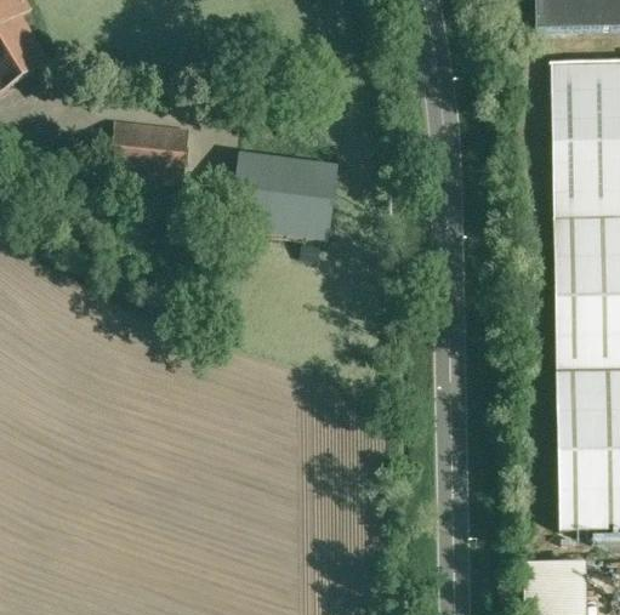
[(0,89),(47,61),(20,13),(29,7),(24,0),(0,0),(0,89)]
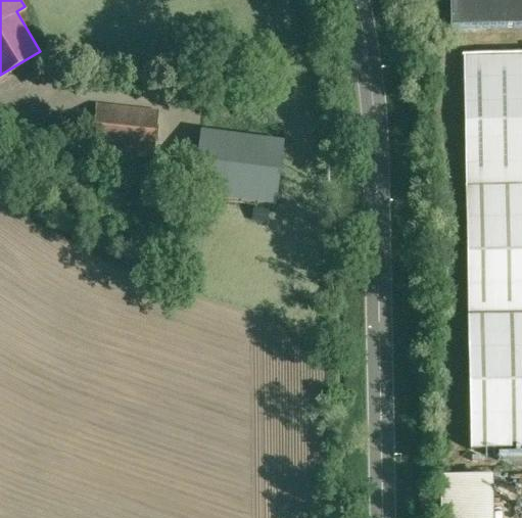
[(447,0),(448,25),(521,22),(521,0),(447,0)]
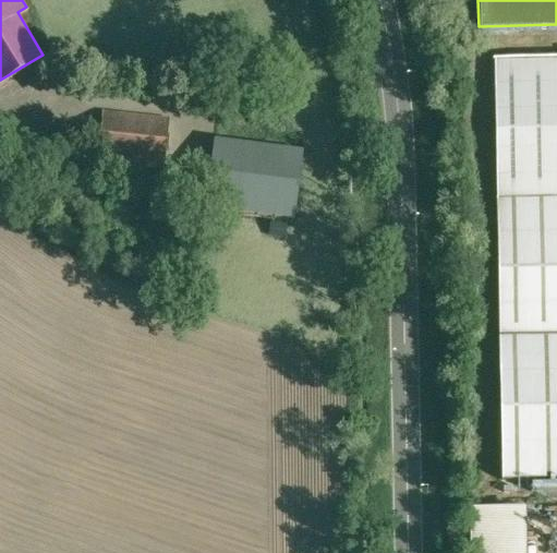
[(497,195),(501,475),(556,473),(556,51),(495,53),(497,195)]
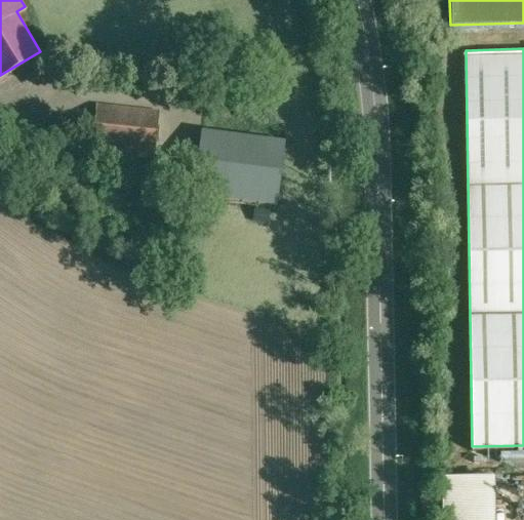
[(157,108),(95,101),(90,148),(152,155),(157,108)]
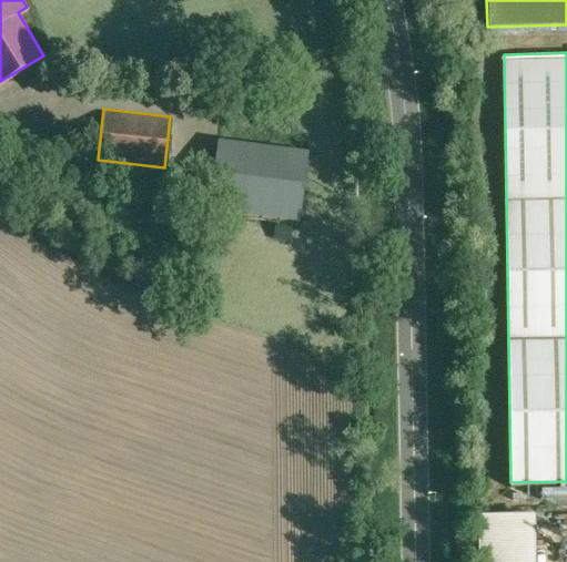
[(305,150),(218,139),(209,206),(296,217),(305,150)]
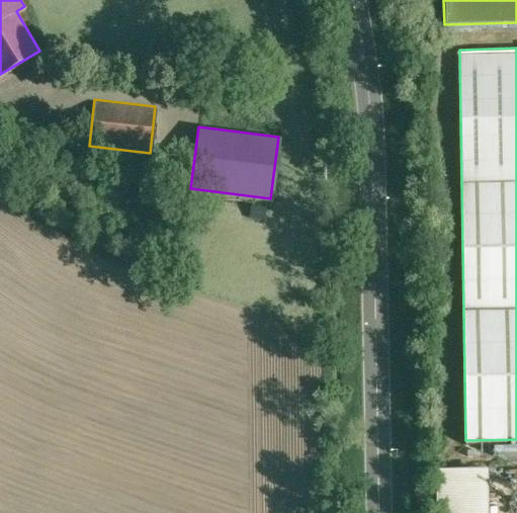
[(481,512),(480,466),(435,466),(434,512),(481,512)]
